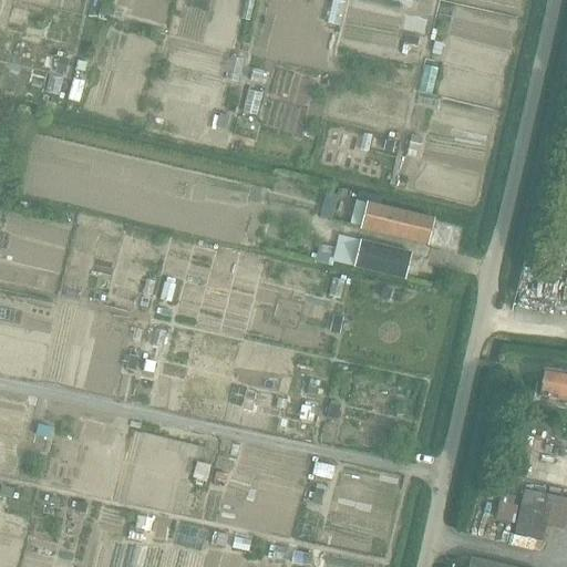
[(406,34),(404,43),(415,47),(418,38),(406,34)]
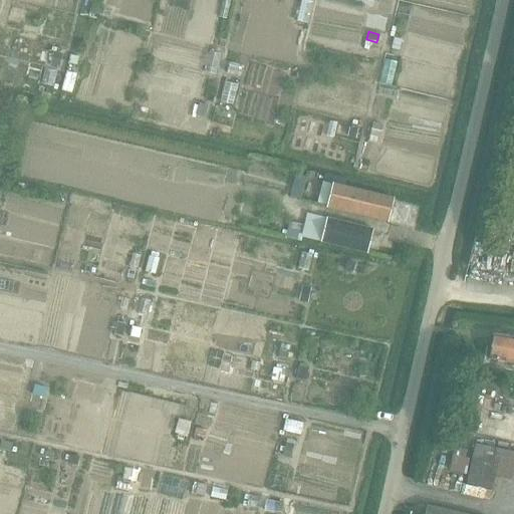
[(222,61),(223,38),(207,38),(206,60),(222,61)]
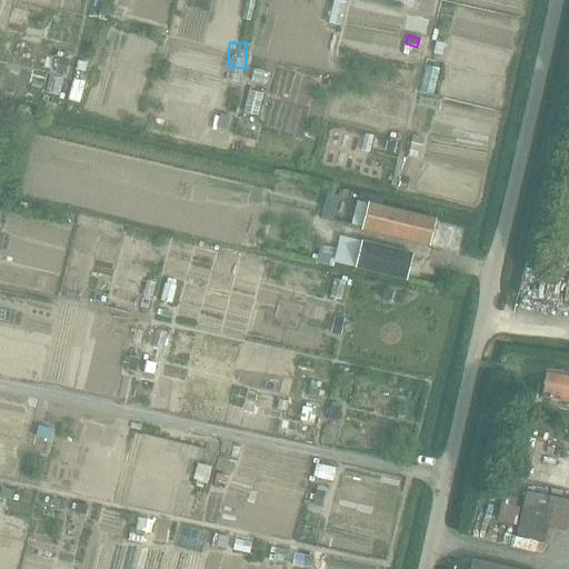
[(58,58),(55,71),(63,73),(68,60),(58,58)]
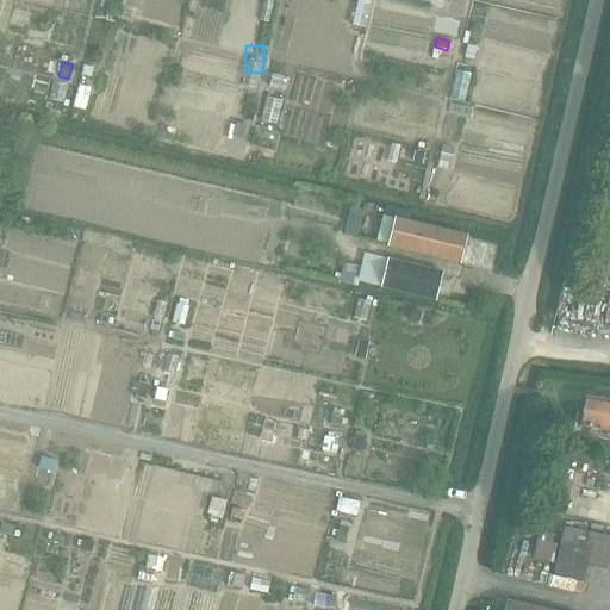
[(81,69),(79,92),(92,94),(94,70),(81,69)]
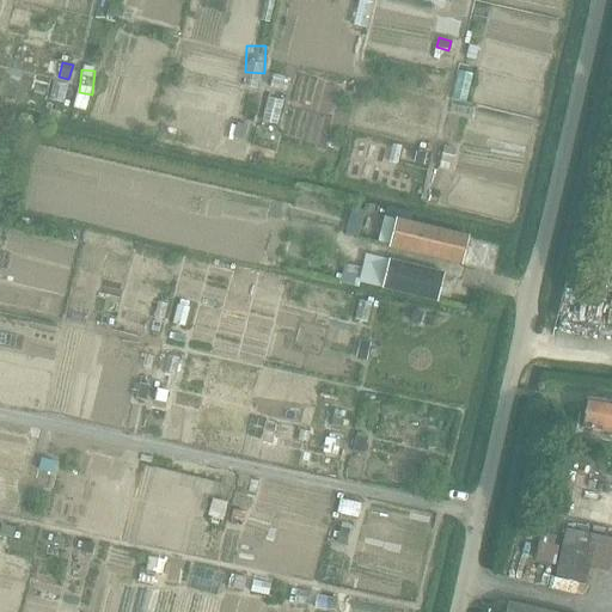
[(264,105),(281,109),(287,81),(270,78),(264,105)]
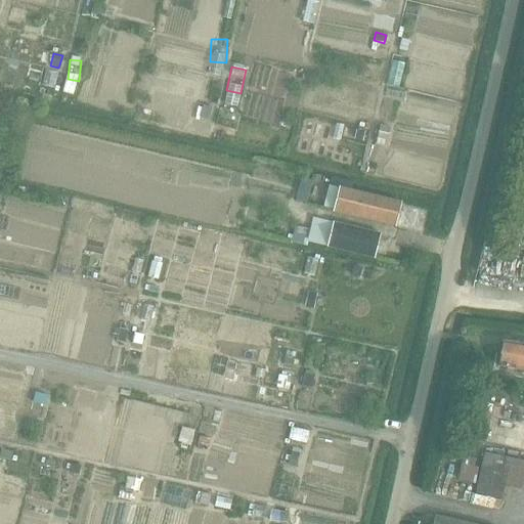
[(203,106),(200,118),(208,120),(211,108),(203,106)]
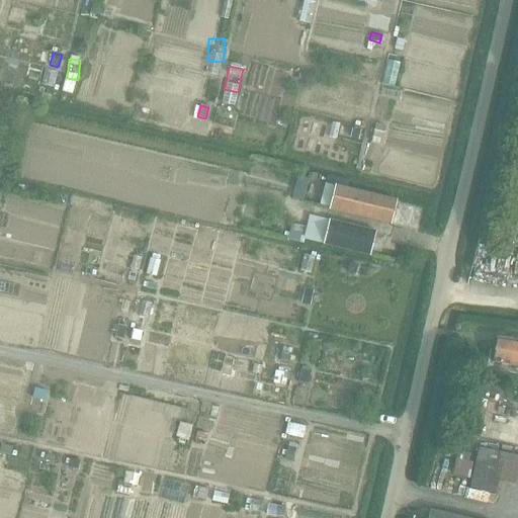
[(374,123),(371,137),(381,139),(384,125),(374,123)]
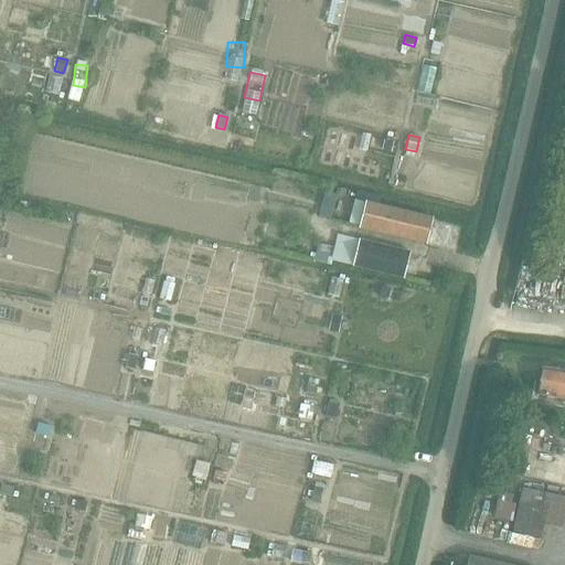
[(385,139),(383,149),(392,151),(394,141),(385,139)]
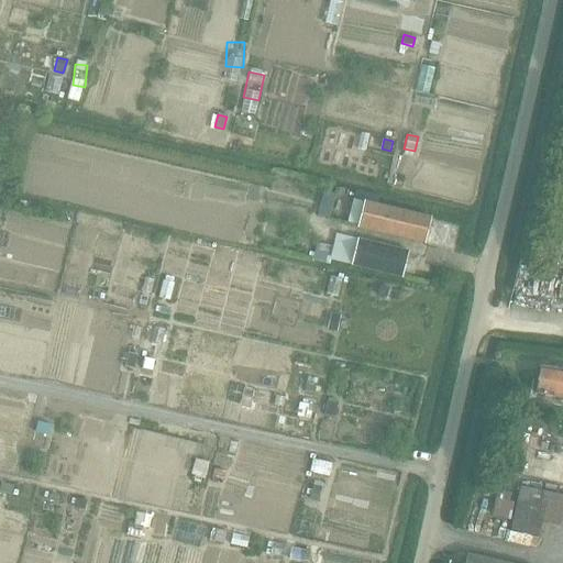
[(323,190),(317,216),(328,218),(334,192),(323,190)]
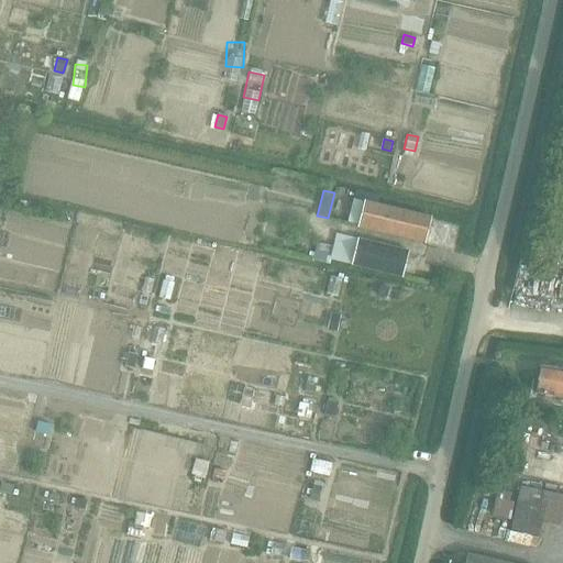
[(363,203),(359,225),(424,241),(430,217),(377,203),(379,195),(366,191),(364,202),(363,203)]
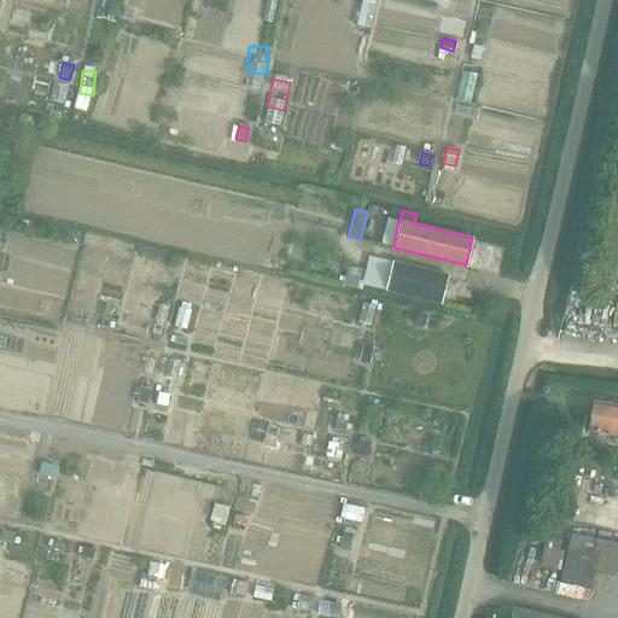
[(368,272),(365,285),(389,291),(441,303),(447,278),(395,266),(371,261),(368,272)]
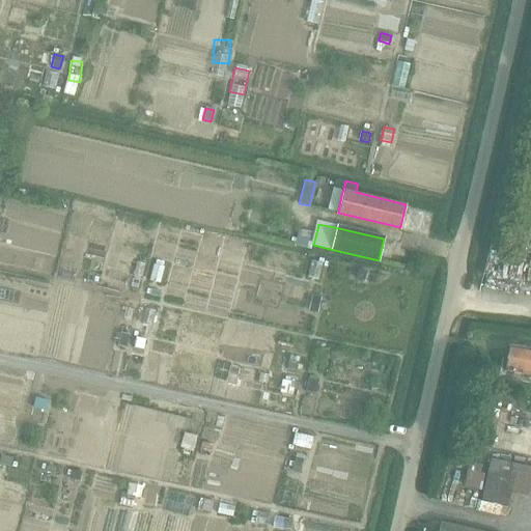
[(326,300),(323,314),(331,316),(335,302),(326,300)]
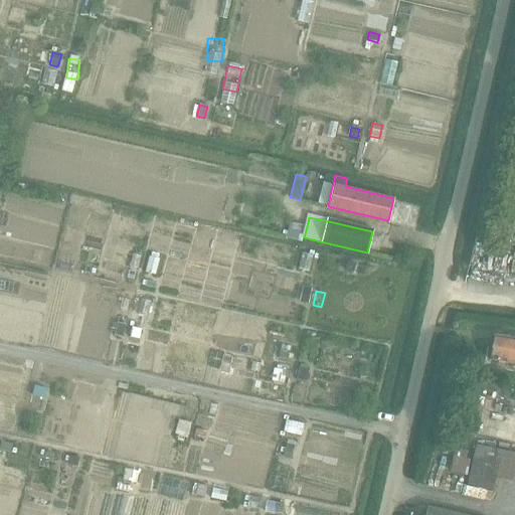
[(117,323),(114,336),(122,337),(124,325),(117,323)]
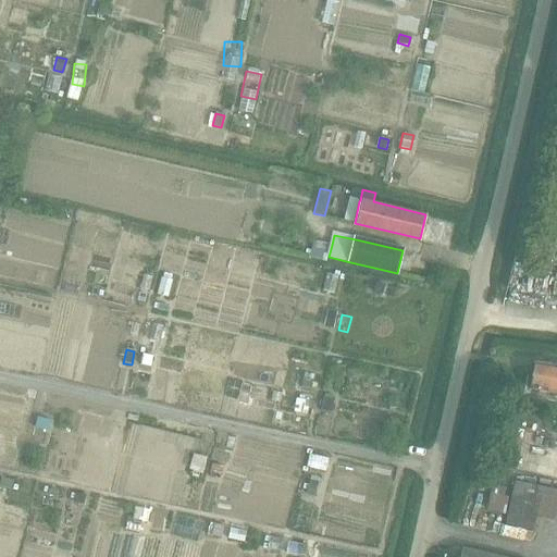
[(143,354),(140,364),(150,367),(152,356),(143,354)]
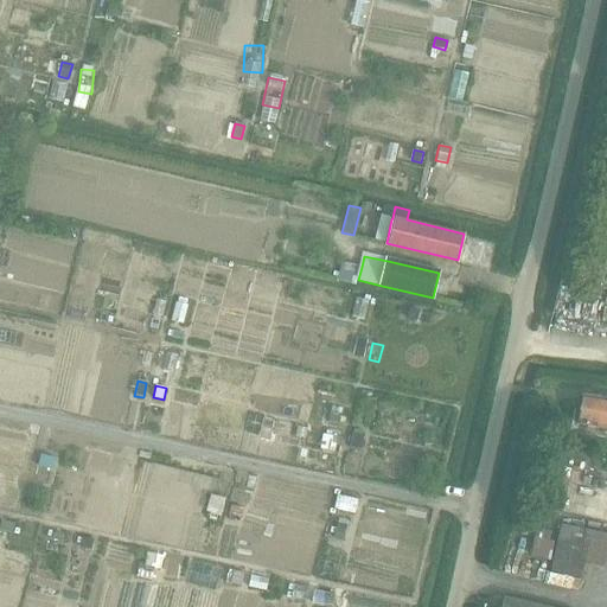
[(606,398),(581,395),(576,423),(606,427),(606,398)]
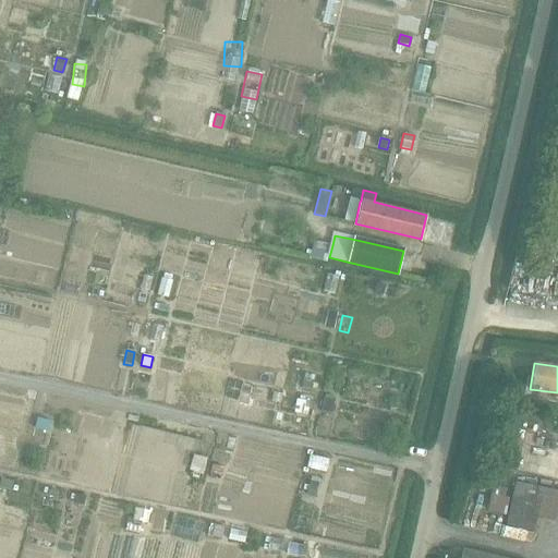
[(303,379),(302,388),(311,390),(313,380),(303,379)]
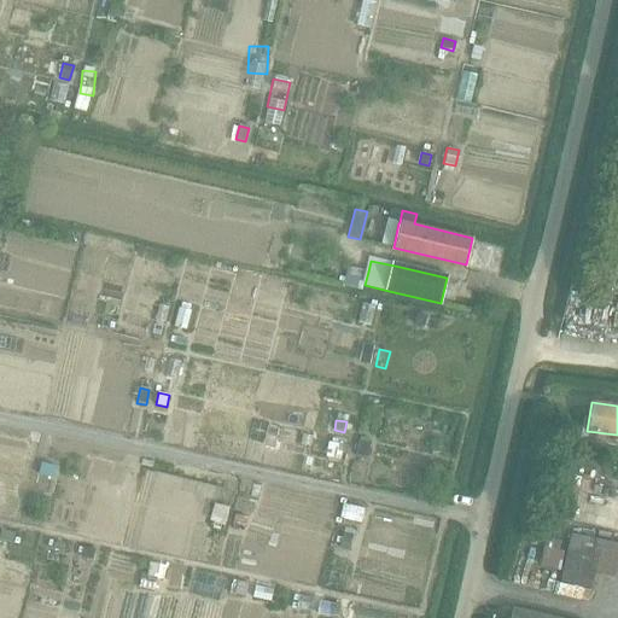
[(361,438),(357,456),(368,459),(373,442),(361,438)]
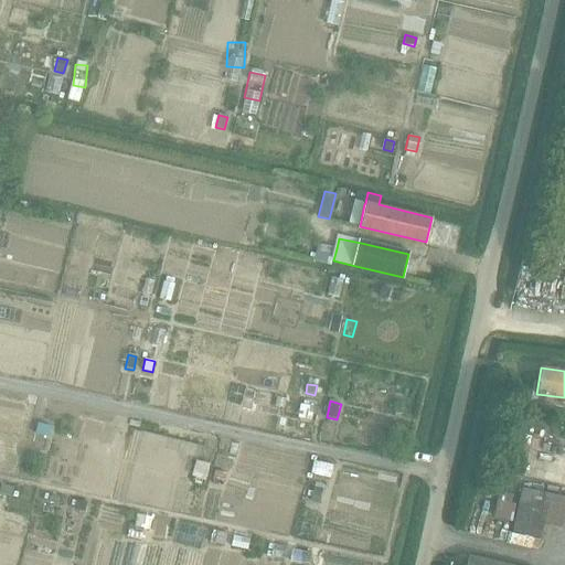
[(43,408),(41,423),(57,424),(60,409),(43,408)]
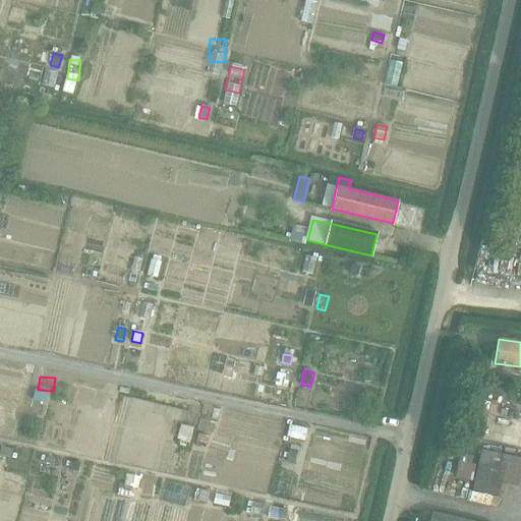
[(35,390),(33,400),(46,403),(48,392),(35,390)]
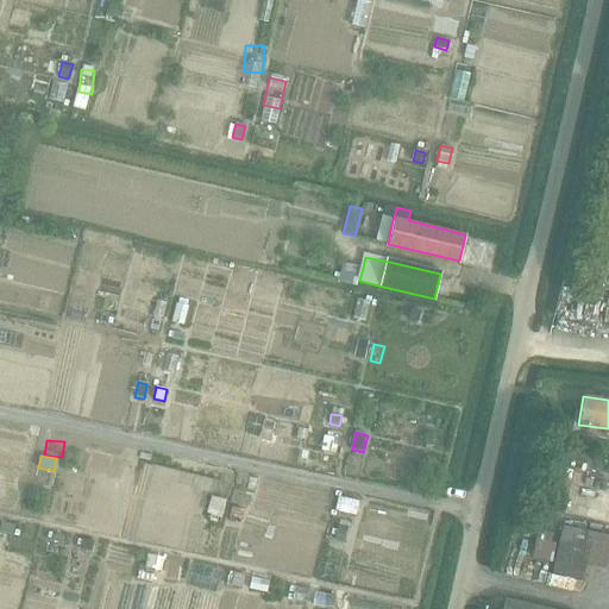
[(214,500),(211,510),(220,513),(223,502),(214,500)]
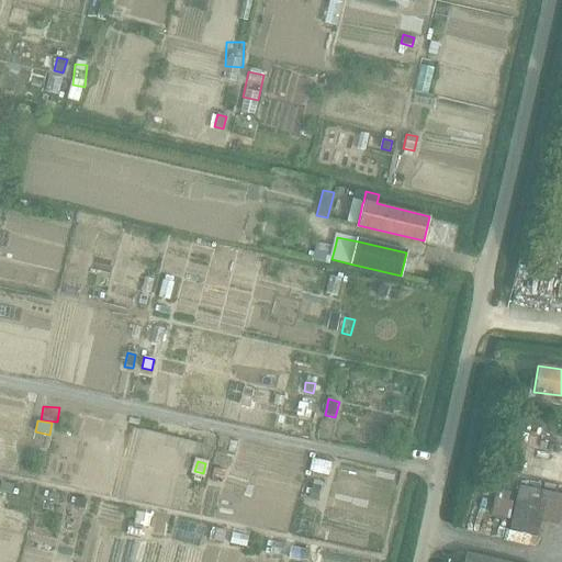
[(214,467),(212,476),(223,479),(225,470),(214,467)]
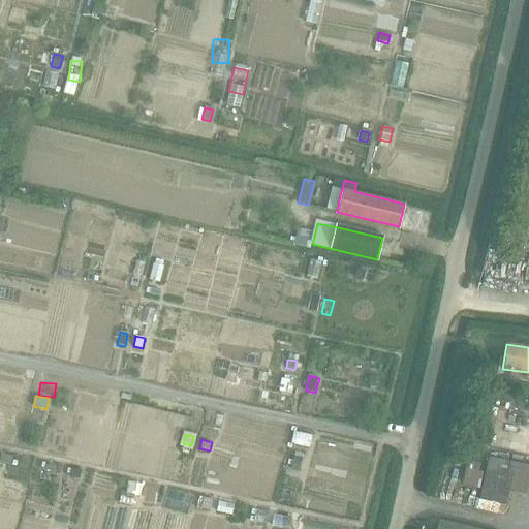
[(1,453),(0,456),(0,462),(10,464),(12,456),(1,453)]
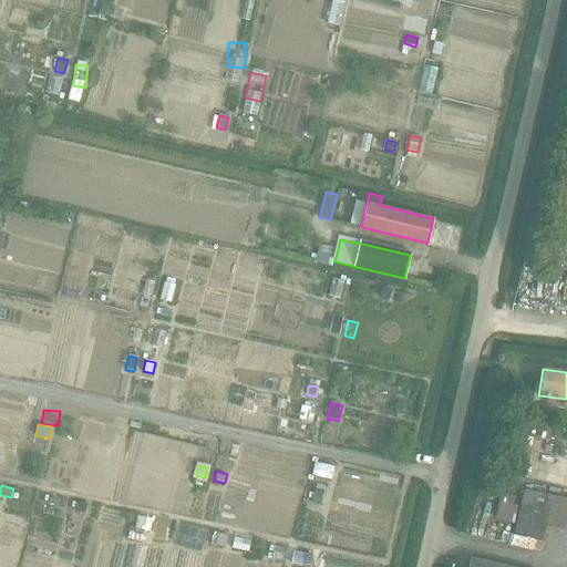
[(313,487),(310,502),(319,504),(322,490),(313,487)]
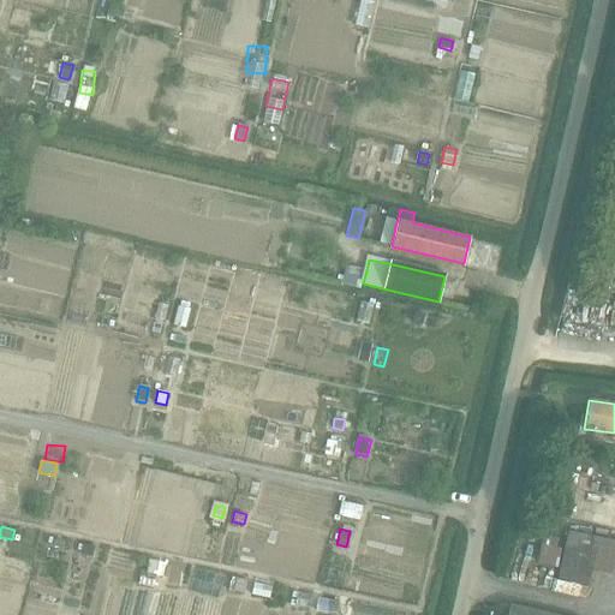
[(608,573),(614,543),(614,539),(569,530),(559,580),(585,586),(590,568),(608,573)]
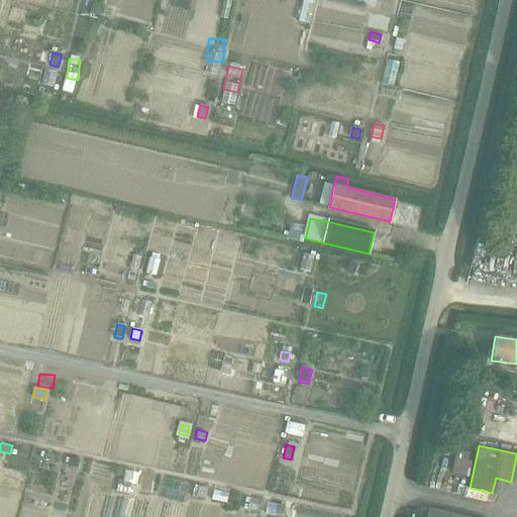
[(456,450),(452,467),(470,470),(472,461),(467,460),(469,452),(456,450)]
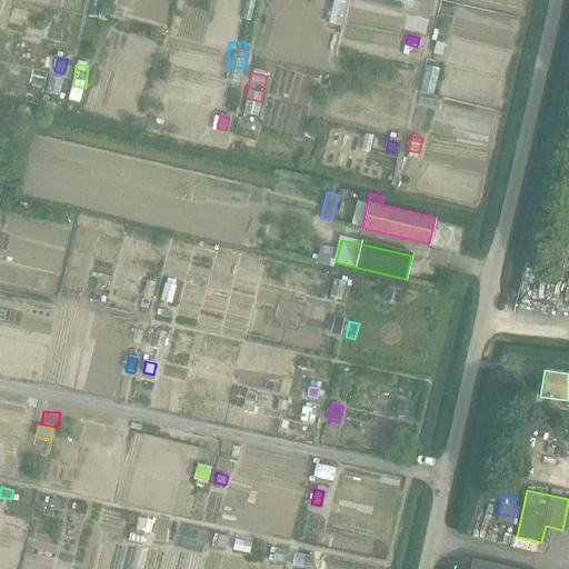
[(79,505),(77,513),(85,515),(87,507),(79,505)]
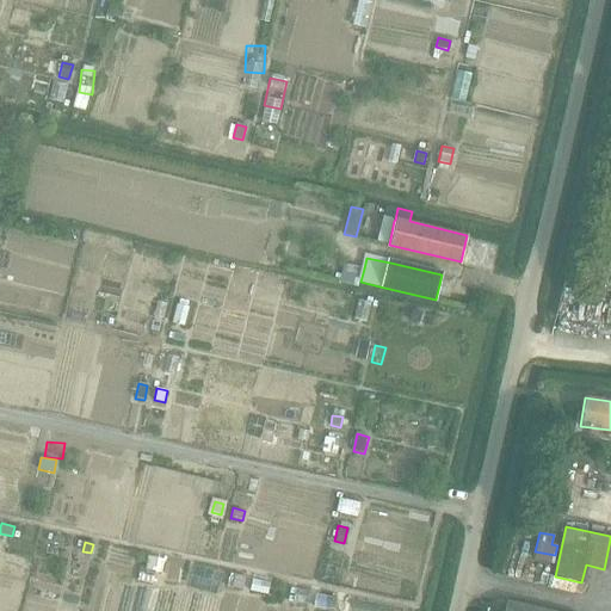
[(148,555),(144,569),(161,573),(165,559),(148,555)]
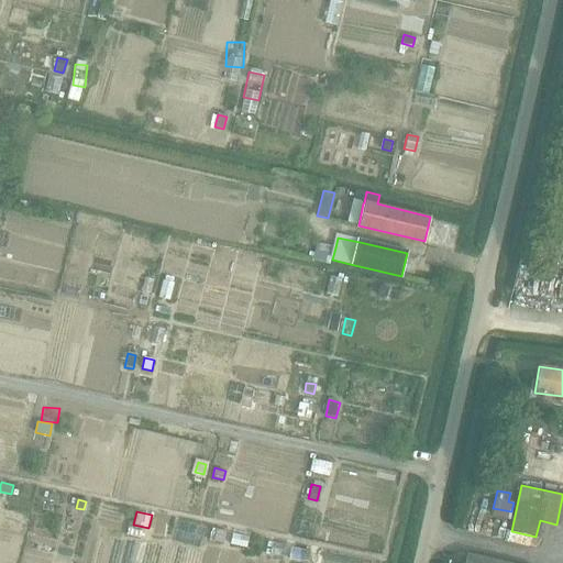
[(216,529),(213,541),(223,543),(225,531),(216,529)]
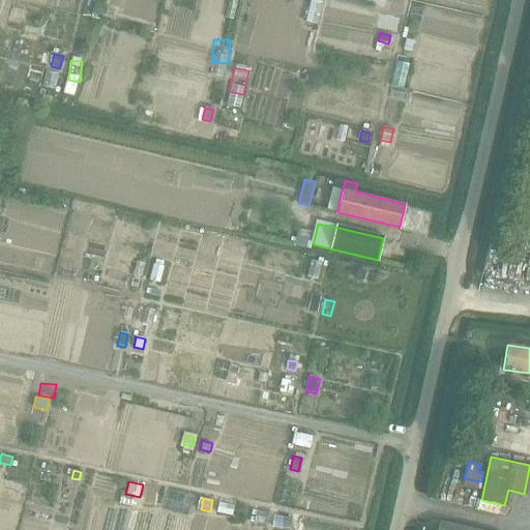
[(283,518),(281,529),(289,529),(291,519),(283,518)]
